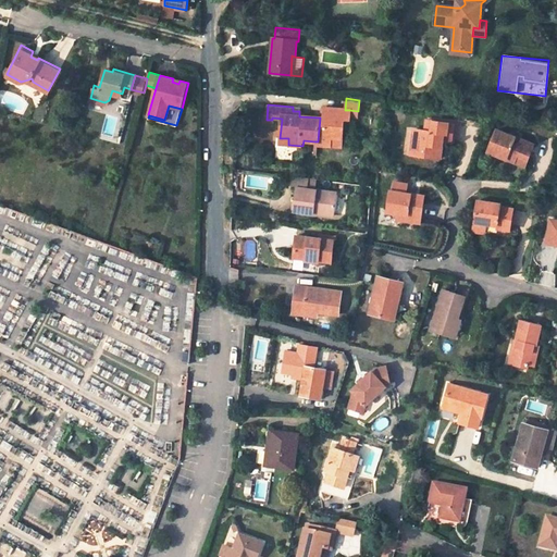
[(349,121),(349,110),(345,110),(324,108),(323,119),(320,118),(318,141),(318,145),(342,147),(344,121),(349,121)]
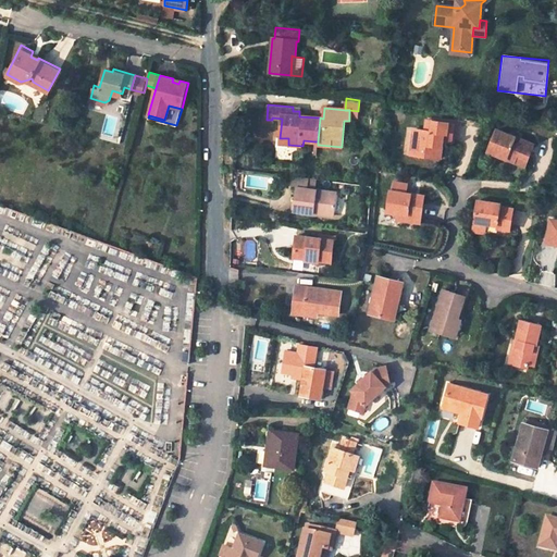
[(423,134),(412,132),(410,149),(418,150),(417,158),(437,161),(441,148),(436,147),(437,141),(441,143),(450,144),(454,125),(431,122),(429,135),(423,134)]
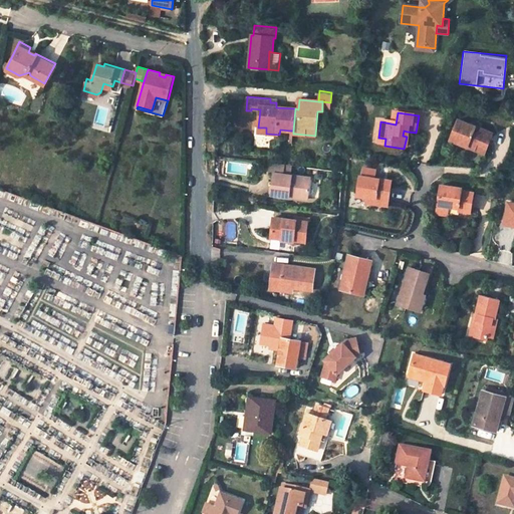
[(492,134),(458,119),(450,139),(475,150),(477,143),(487,147),(492,134)]
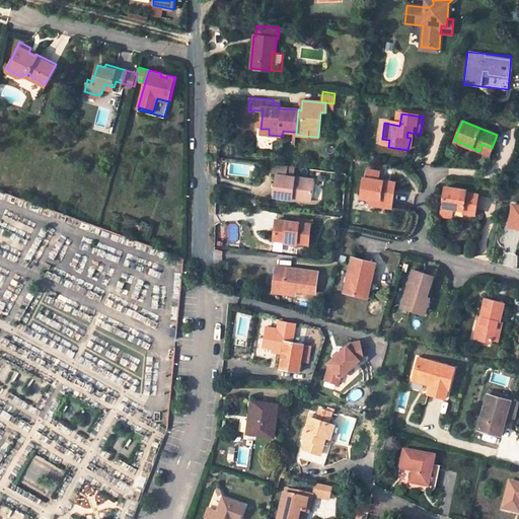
[(381,146),(388,147),(389,140),(382,139),(381,146)]
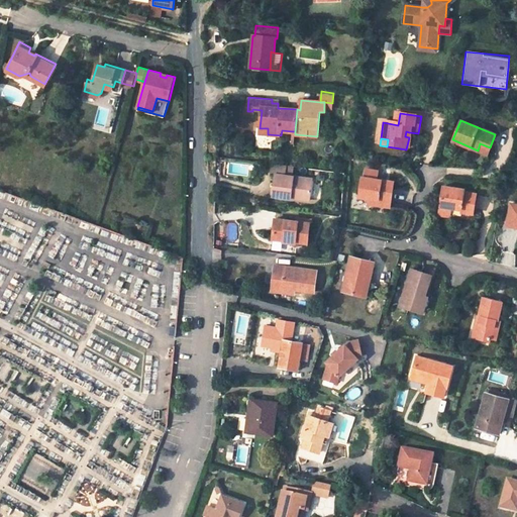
[(487,154),(490,147),(480,143),(478,150),(487,154)]
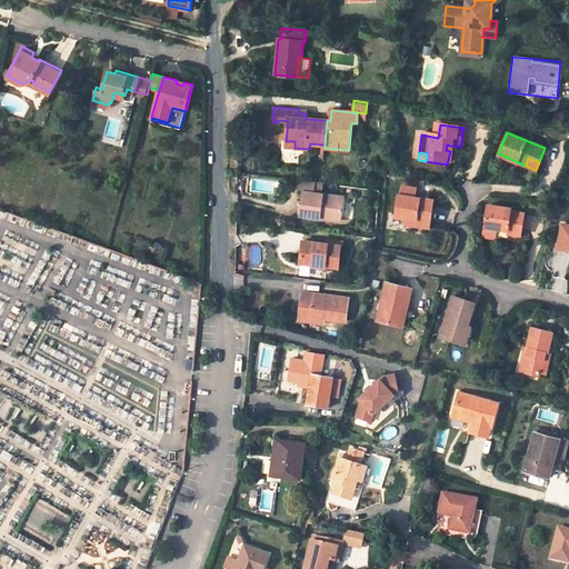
[(299,180),(297,193),(301,193),(298,217),(300,217),(318,219),(319,219),(319,216),(340,219),(342,197),(312,193),(313,182),(299,180)]
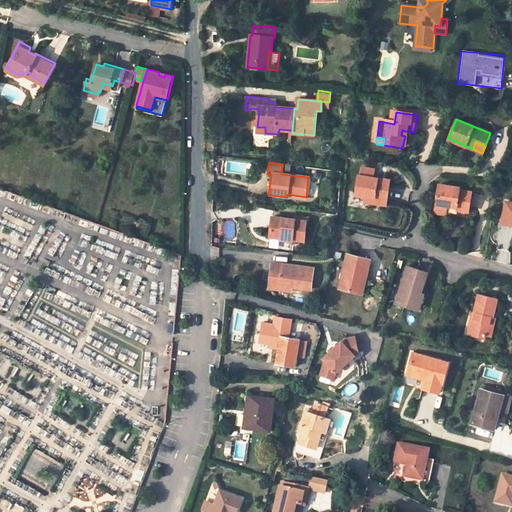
[(373,168),(362,166),(361,175),(358,175),(356,195),(367,196),(366,198),(387,201),(389,179),(377,177),(377,181),(371,180),(372,176),(373,168)]
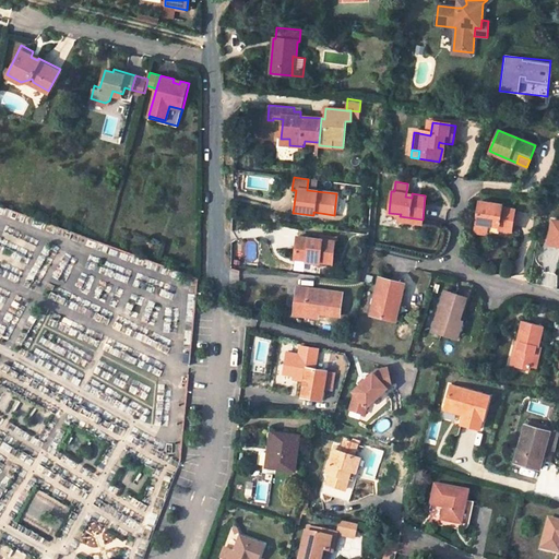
[(502,205),(479,201),(474,232),(485,234),(487,224),(499,226),(510,228),(513,211),(501,209),(502,205)]
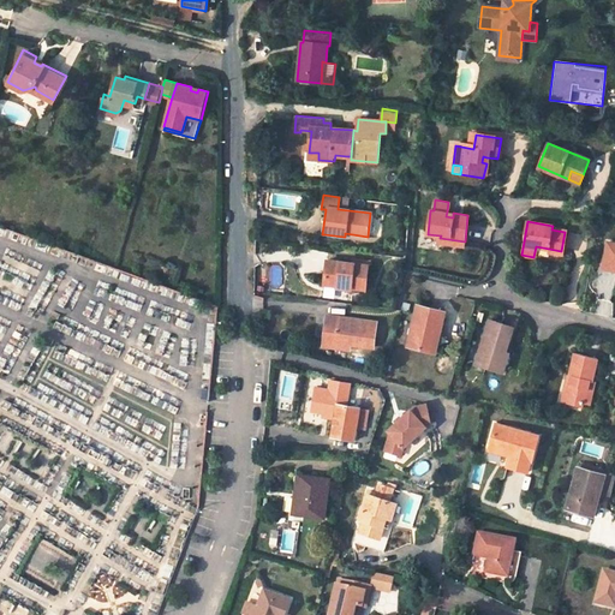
[(614,272),(614,240),(604,239),(601,269),(614,272)]
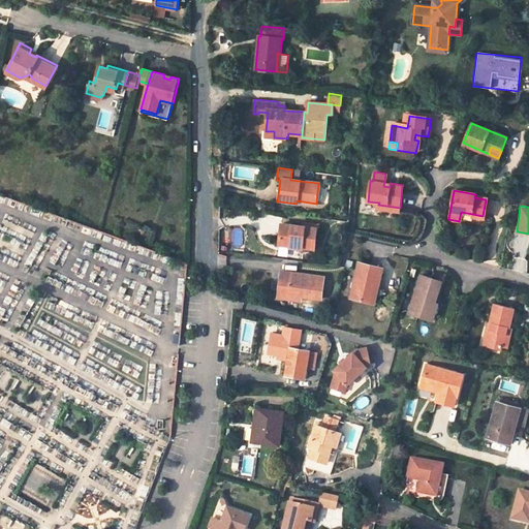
[(318,226),(280,222),(277,245),(290,247),(303,248),(316,249),(318,226)]
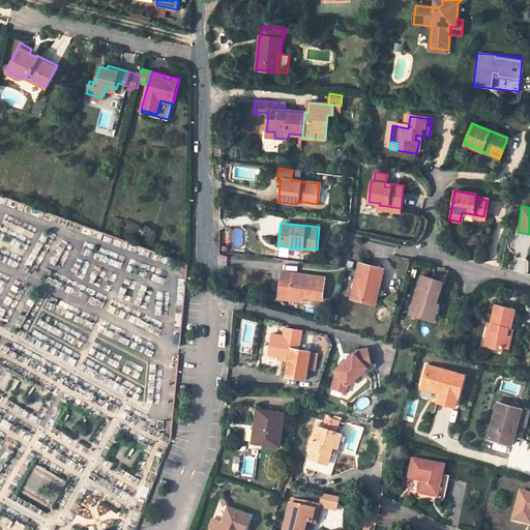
[(384,268),(360,263),(352,298),(376,303),(384,268)]
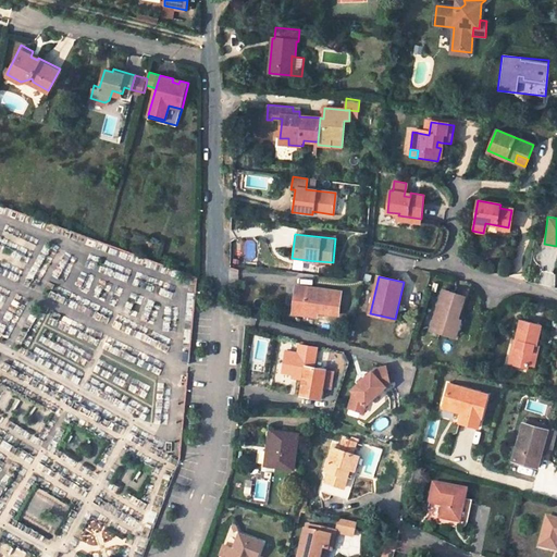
[(341,291),(295,284),(291,316),(336,322),(341,291)]
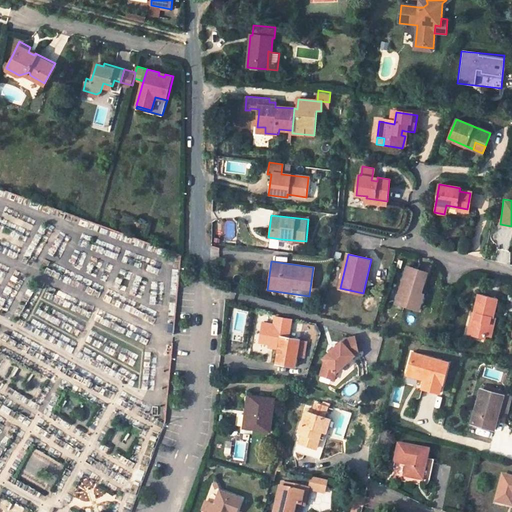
[(428,274),(408,268),(397,304),(414,310),(418,295),(421,296),(428,274)]
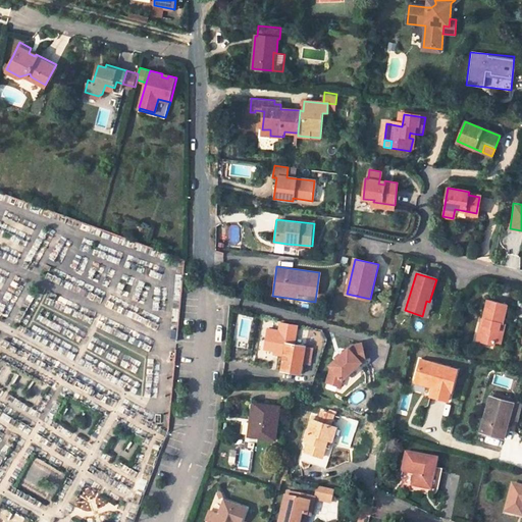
[(432,303),(429,302),(426,301),(422,316),(427,317),(432,303)]
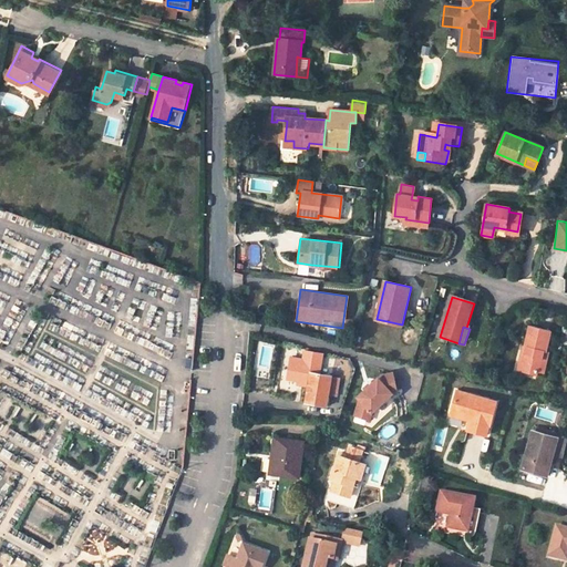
[(552,332),(531,327),(525,347),(528,348),(523,369),(536,372),(544,374),(549,352),(546,352),(552,332)]
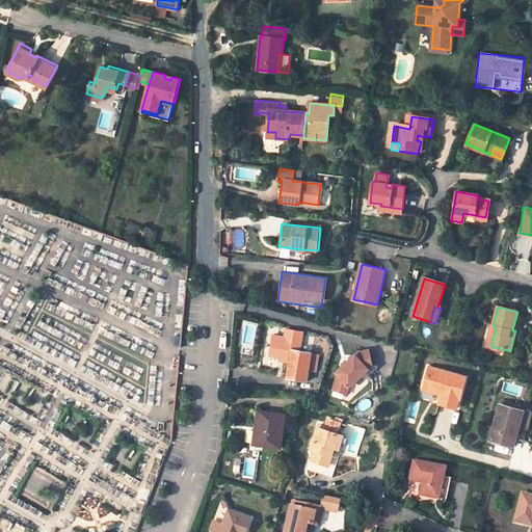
[(493,325),(490,325),(485,349),(489,350),(490,346),(496,326),(493,325)]
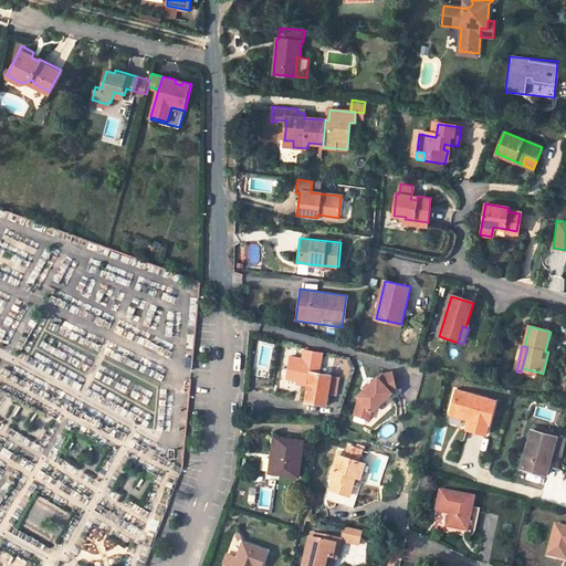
[(305,401),(326,405),(333,366),(306,362),(303,383),(308,384),(305,401)]
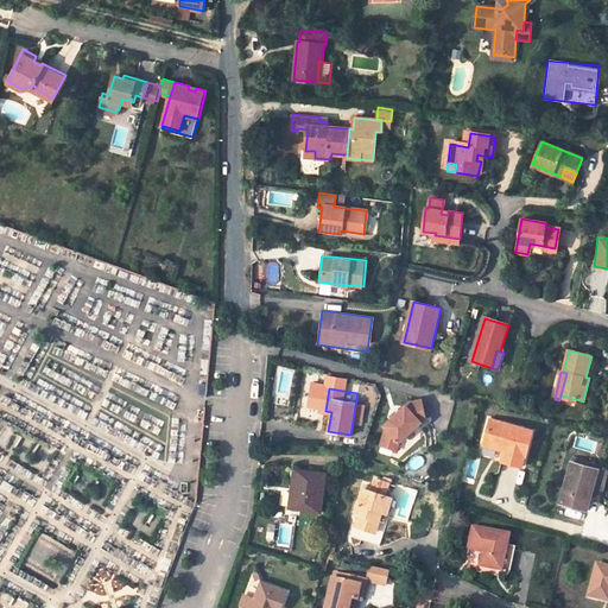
[(428,422),(423,401),(411,404),(382,425),(385,430),(380,444),(397,449),(399,443),(423,423),(428,422)]
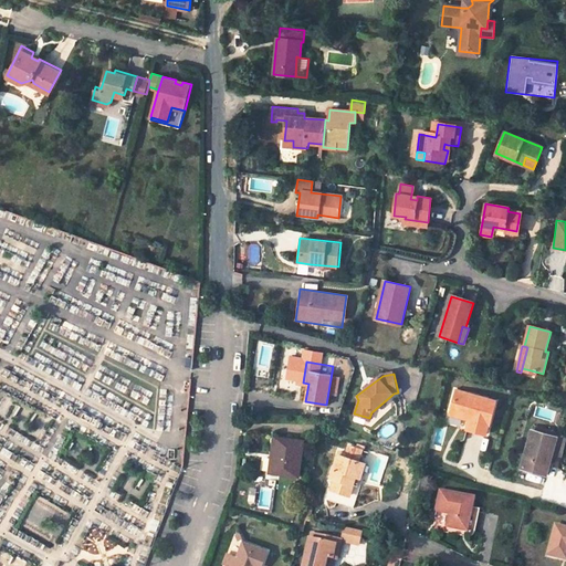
[(495,401),(456,390),(450,409),(471,416),(470,420),(467,430),(485,435),(488,425),(489,426),(495,401)]
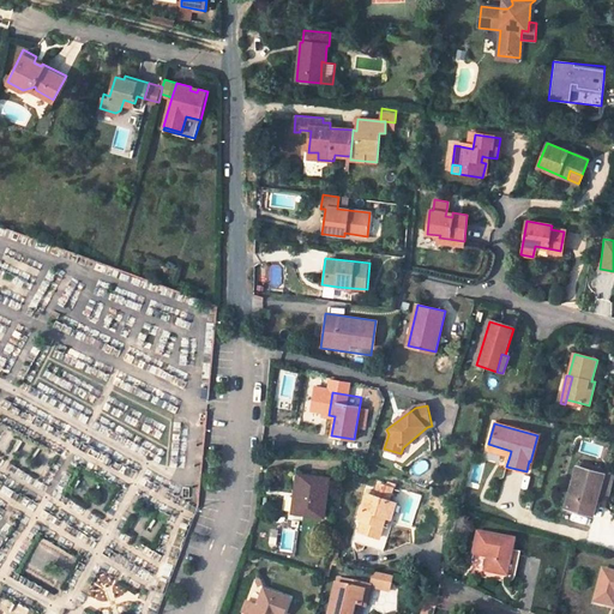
[(511,451),(488,444),(487,450),(510,456),(511,451)]
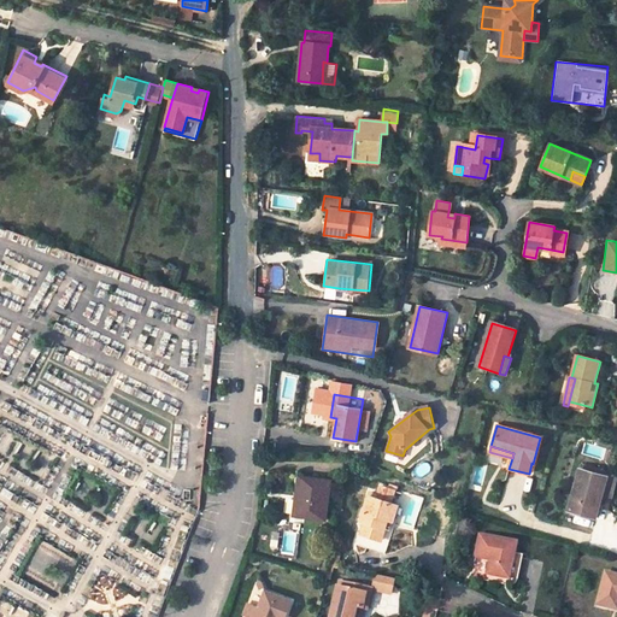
[(488,463),(505,466),(507,458),(489,454),(488,463)]
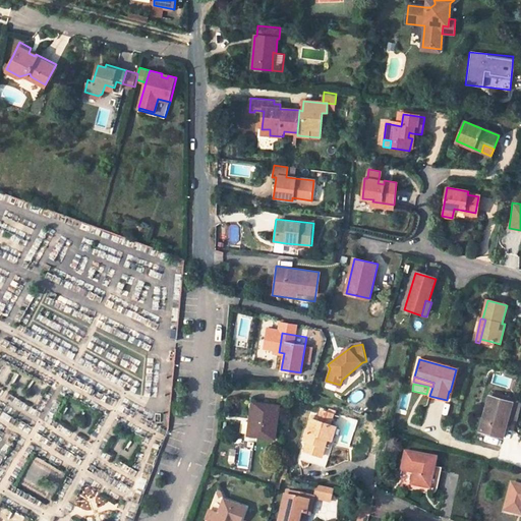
[(491,394),(490,398),(511,404),(512,400),(491,394)]
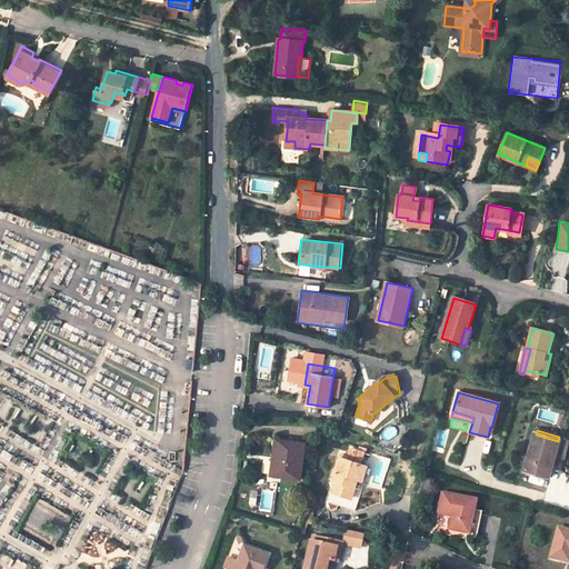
[(536,435),(535,433),(523,470),(548,477),(553,457),(558,441),(536,435)]
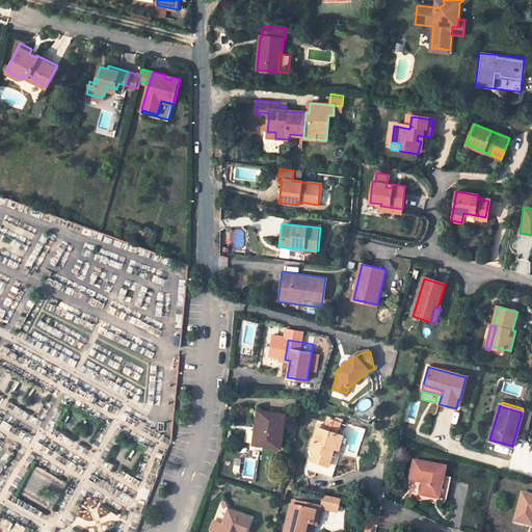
[(517,427),(528,430),(531,414),(531,410),(523,408),(522,413),(517,427)]
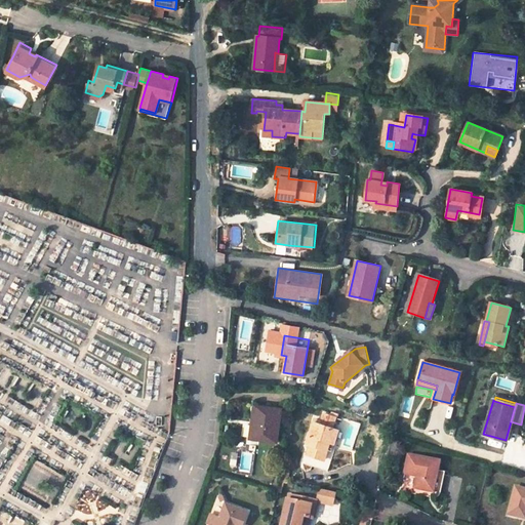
[(280,409),(254,406),(251,439),(276,442),(280,409)]
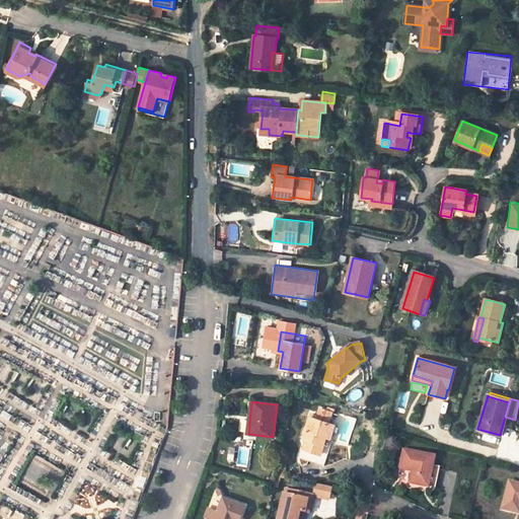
[(318,418),(311,416),(304,437),(308,438),(304,448),(312,451),(321,453),(323,445),(325,437),(330,439),(336,425),(328,423),(331,413),(320,410),(318,418)]
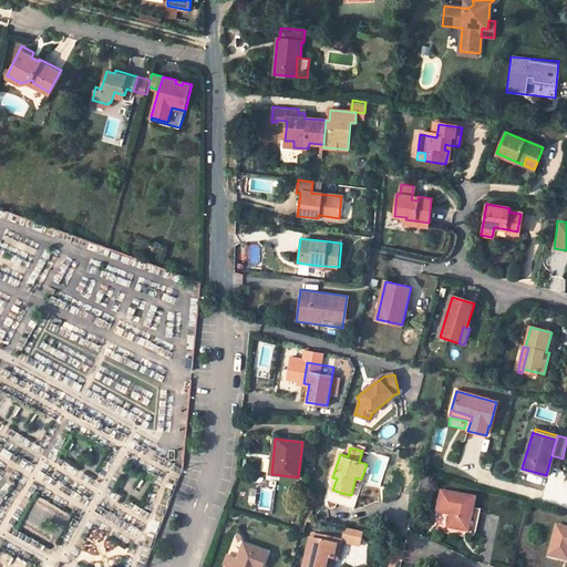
[(474,498),(442,492),(437,512),(451,515),(447,528),(467,532),(474,498)]
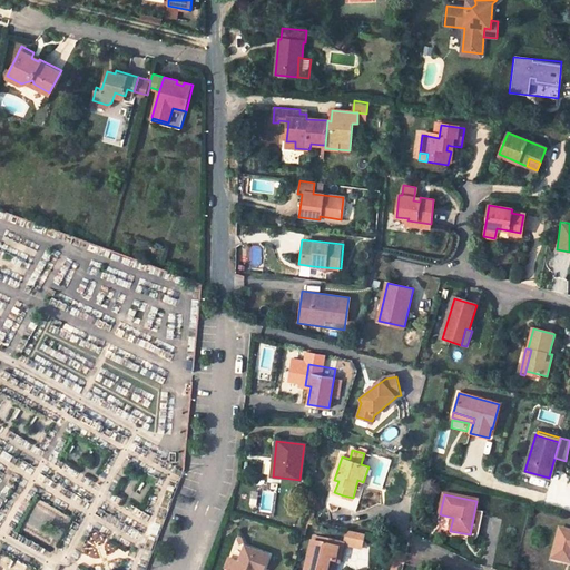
[(353,498),(343,495),(340,505),(357,511),(360,500),(353,498)]
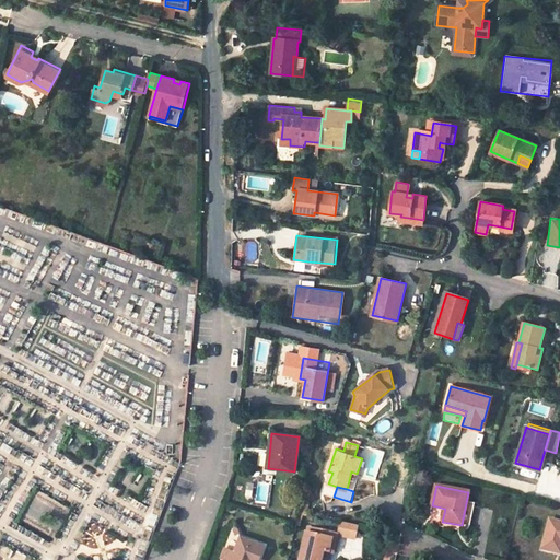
[(559,522),(550,520),(541,548),(557,552),(558,544),(559,544),(559,522)]
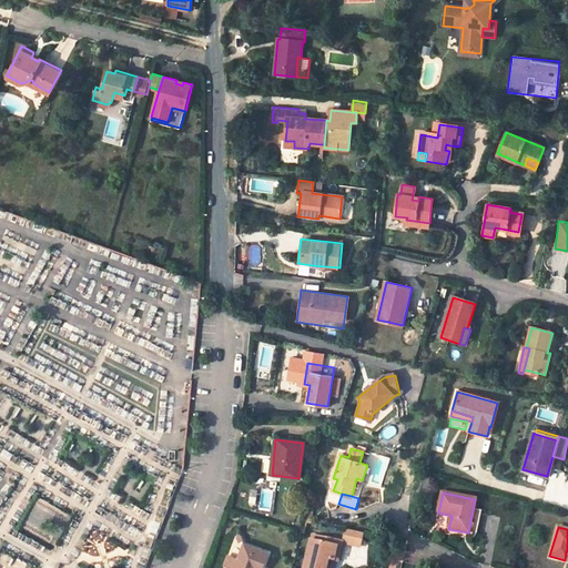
[(362,547),(363,531),(345,529),(343,546),(362,547)]
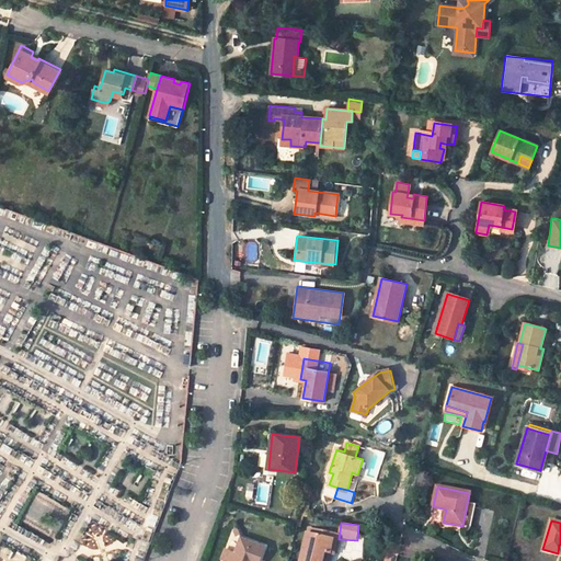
[(339,536),(309,529),(300,560),(323,560),(327,552),(330,552),(334,554),(339,536)]
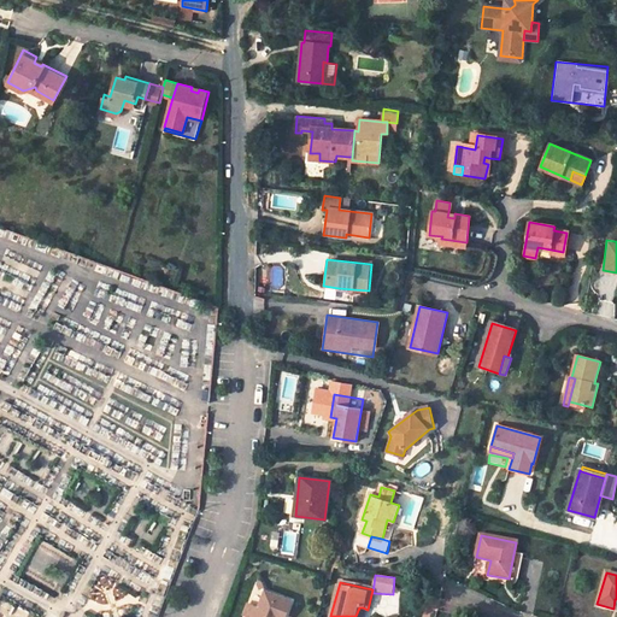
[(285,616),(291,600),(265,591),(254,616),(285,616)]
